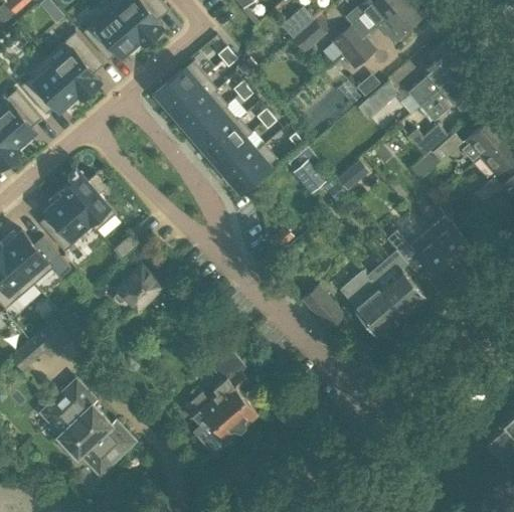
[(11,0),(6,5),(14,14),(30,0),(11,0)]
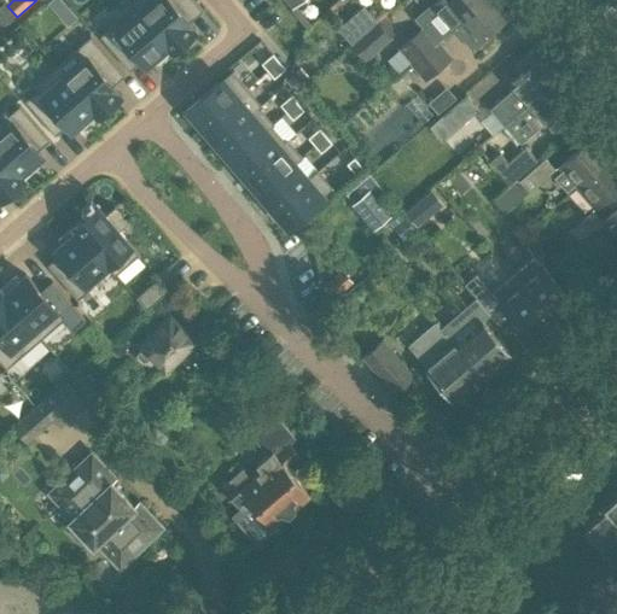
[(59,0),(54,0),(47,6),(57,17),(67,9),(59,0)]
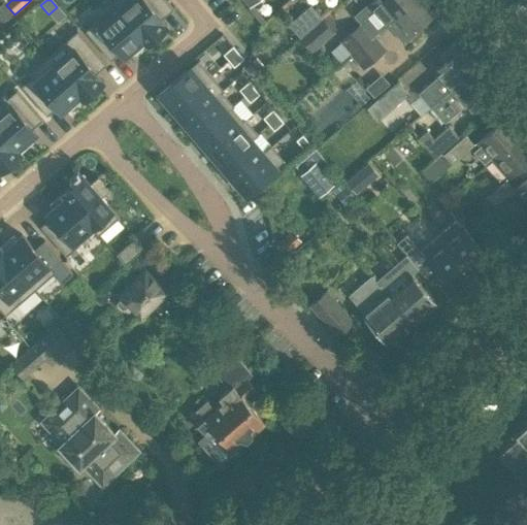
[(113,7),(146,44),(166,28),(159,20),(171,9),(162,0),(114,0),(109,5),(112,8),(113,7)]
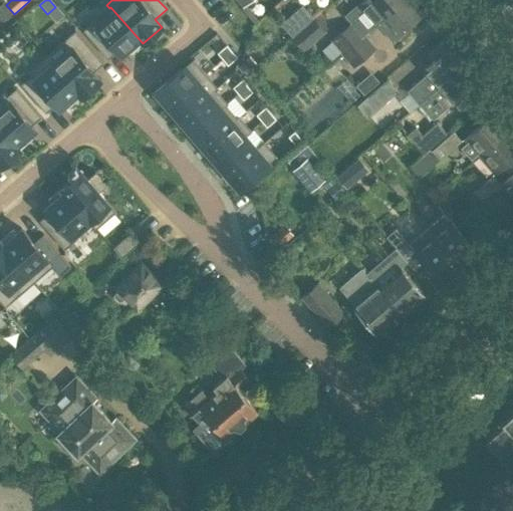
[(365,0),(344,18),(349,24),(351,22),(357,29),(363,36),(375,25),(405,0),(365,0)]
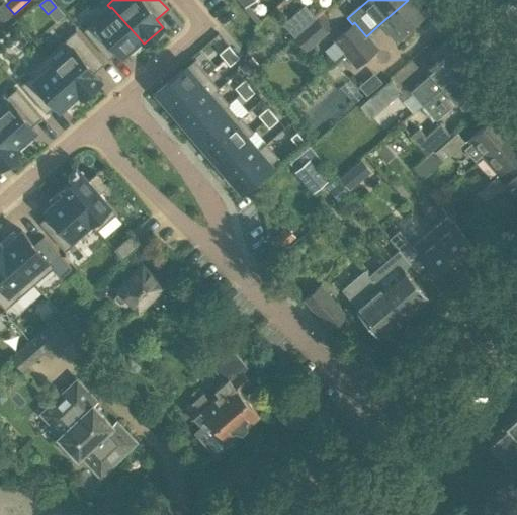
[(424,14),(411,0),(408,0),(378,25),(396,46),(410,34),(407,30),(425,15),(424,14)]
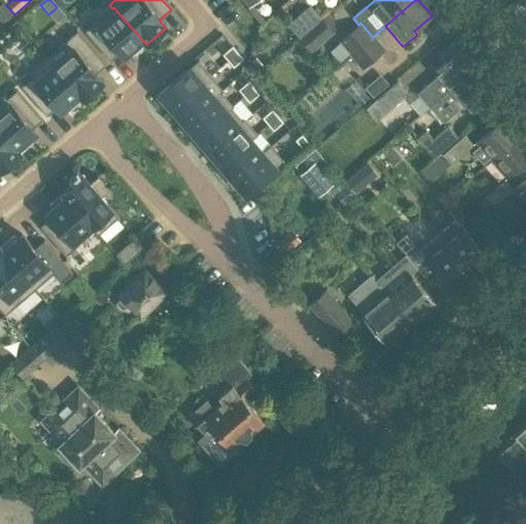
[(525,0),(524,0),(509,13),(525,33),(525,0)]
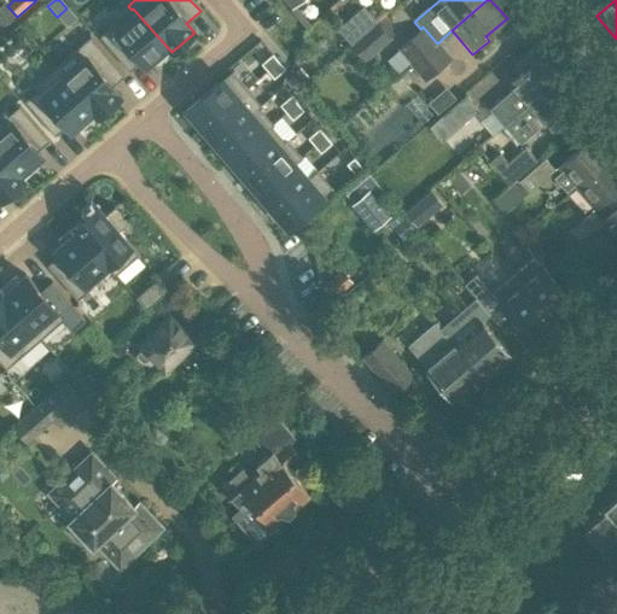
[(155,66),(172,52),(133,9),(132,10),(99,39),(128,74),(140,63),(145,68),(151,62),(155,66)]
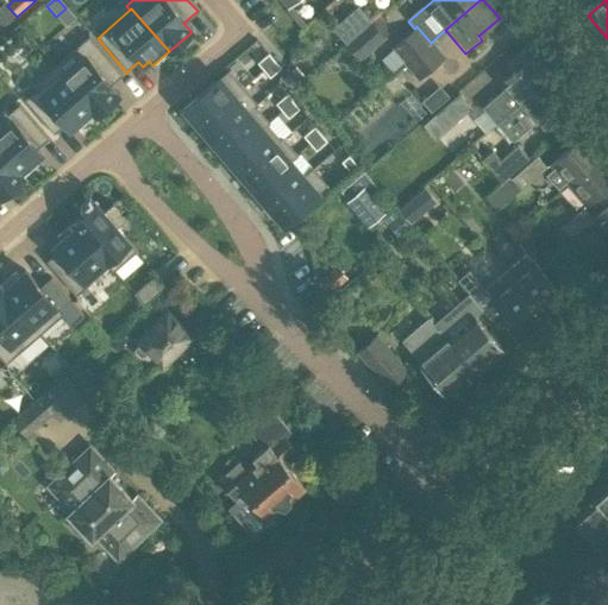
[(345,46),(371,24),(359,8),(332,31),(345,46)]
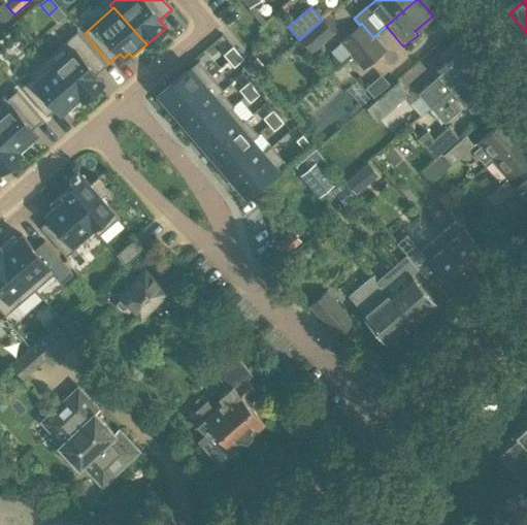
[(310,55),(334,35),(322,21),(299,40),(310,55)]
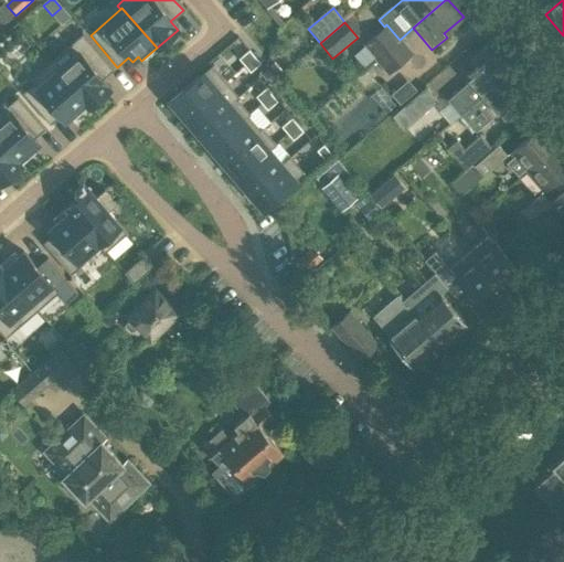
[(374,62),(400,40),(393,32),(386,24),(384,27),(361,45),(374,62)]
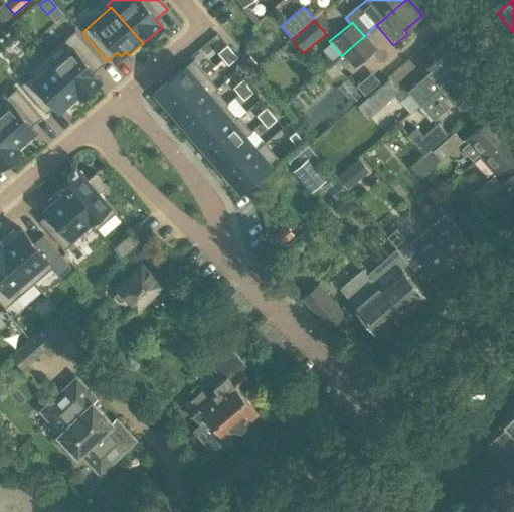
[(74,32),(45,58),(80,98),(100,81),(93,73),(103,65),(74,32)]
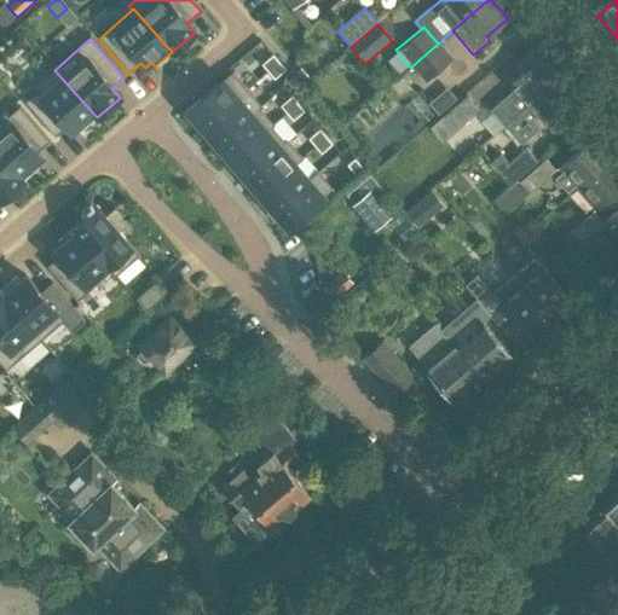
[(423,83),(451,61),(438,44),(410,68),(423,83)]
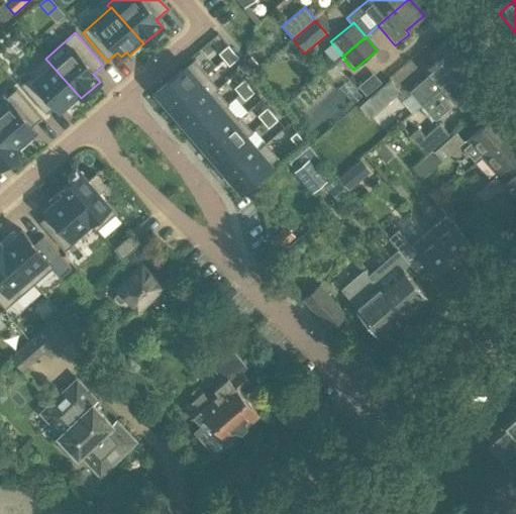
[(452,50),(451,49),(452,47),(447,41),(432,56),(438,63),(427,72),(430,76),(410,94),(421,106),(423,107),(429,101),(428,100),(468,67),(453,49),(452,50)]
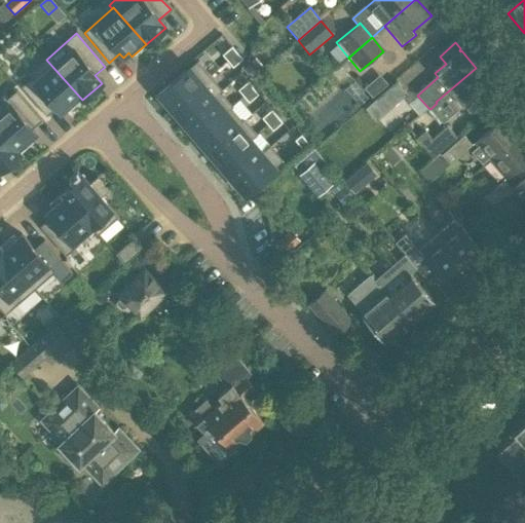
[(231,47),(222,55),(227,62),(236,53),(231,47)]
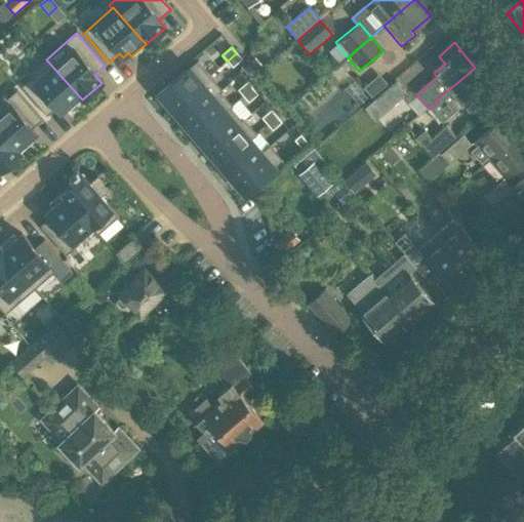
[(236,53),(227,62),(232,68),(241,59),(236,53)]
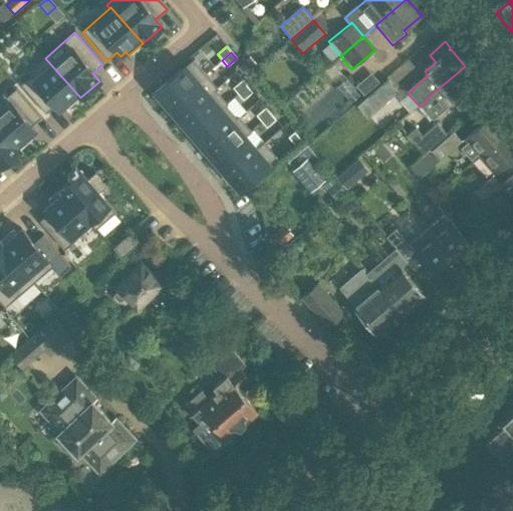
[(80,97),(45,58),(26,74),(29,78),(20,86),(45,115),(54,106),(58,110),(63,105),(67,109),(80,97)]
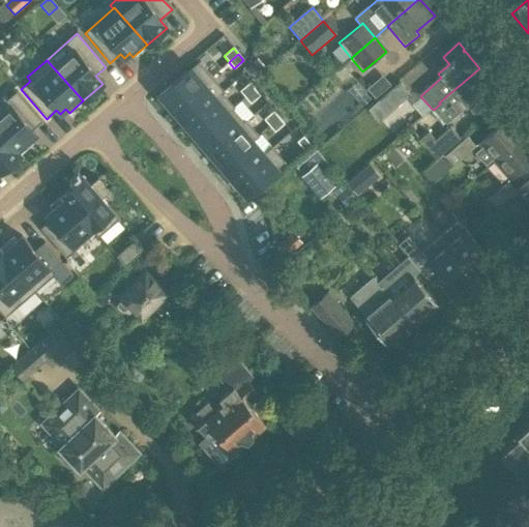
[(251,66),(258,75),(264,68),(257,61),(251,66)]
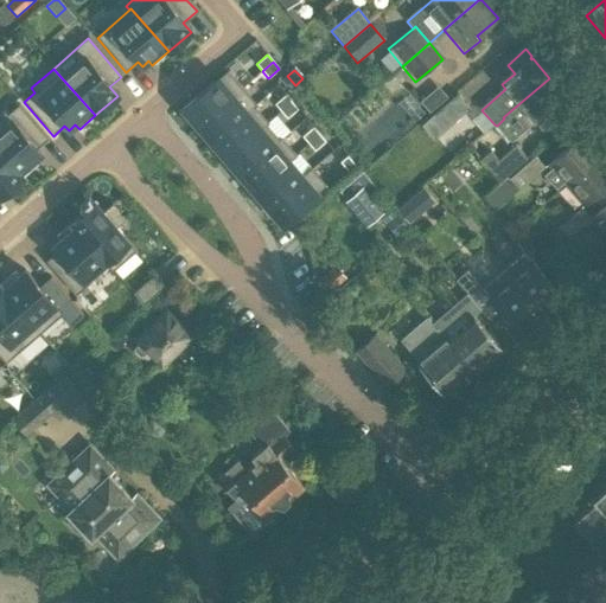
[(183,110),(197,128),(242,90),(227,72),(183,110)]
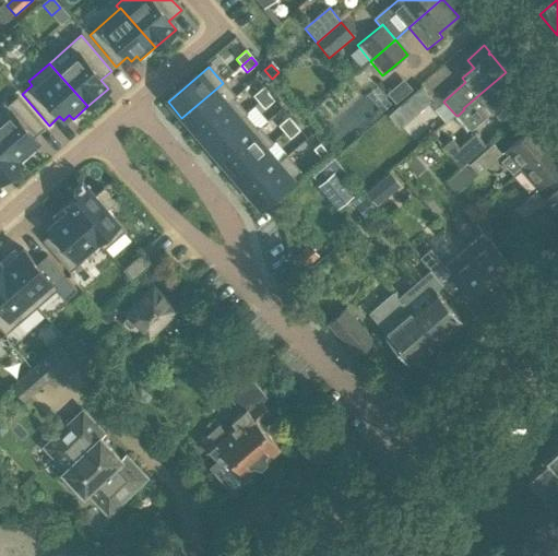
[(458,116),(455,115),(471,132),(493,113),(499,121),(512,109),(507,103),(521,90),(506,72),(463,108),(464,109),(458,116)]
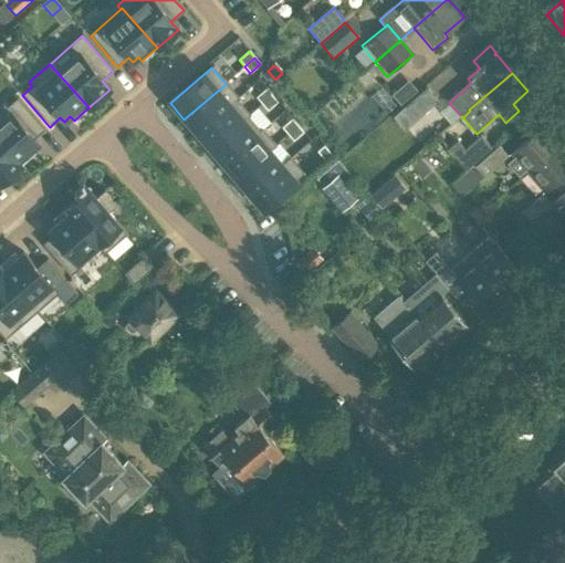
[(400,107),(417,92),(408,82),(391,96),(400,107)]
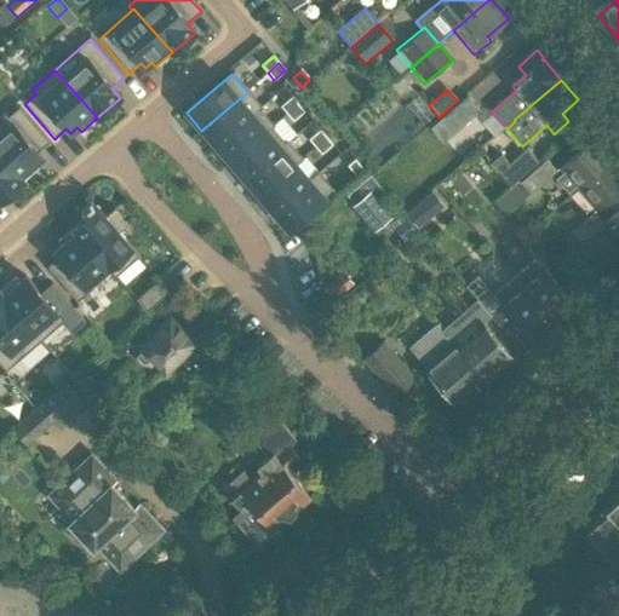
[(216,147),(258,110),(261,108),(247,92),(201,131),(216,147)]
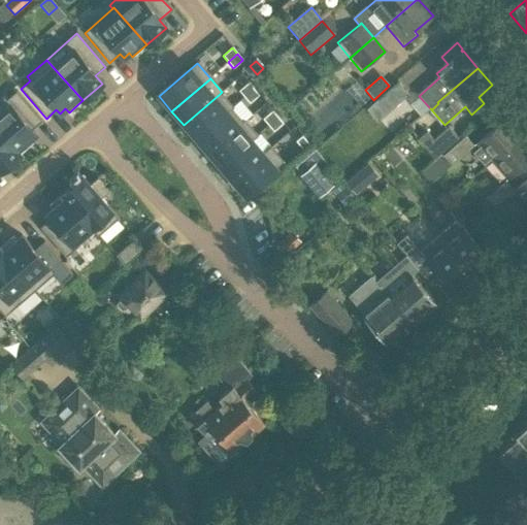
[(248,84),(238,92),(243,98),(253,90),(248,84)]
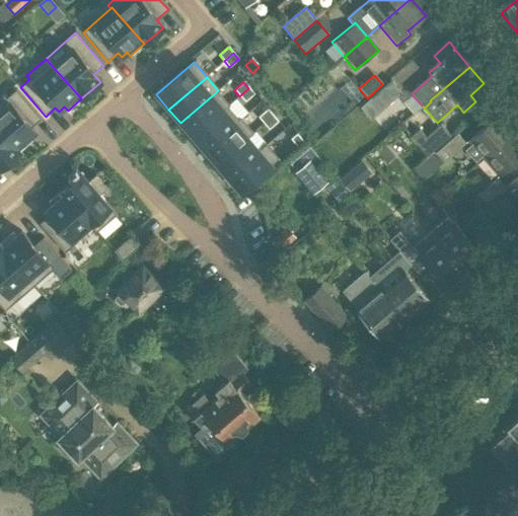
[(387,106),(400,94),(389,82),(377,93),(387,106)]
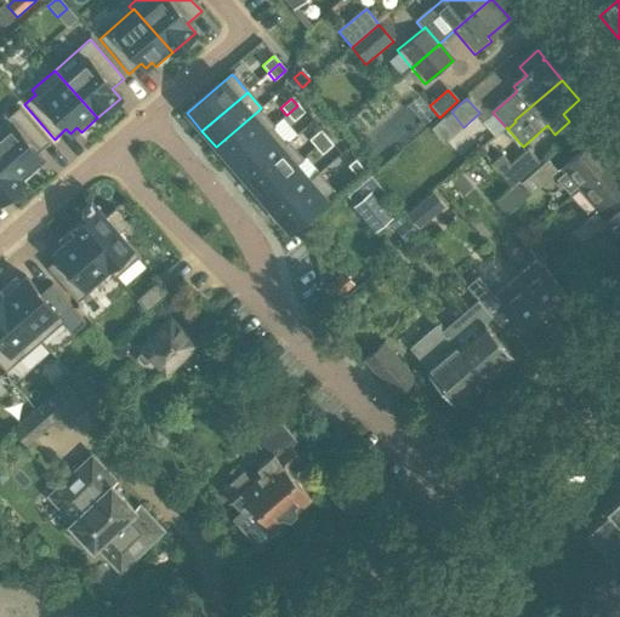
[(297,106),(286,115),(293,123),(303,113),(297,106)]
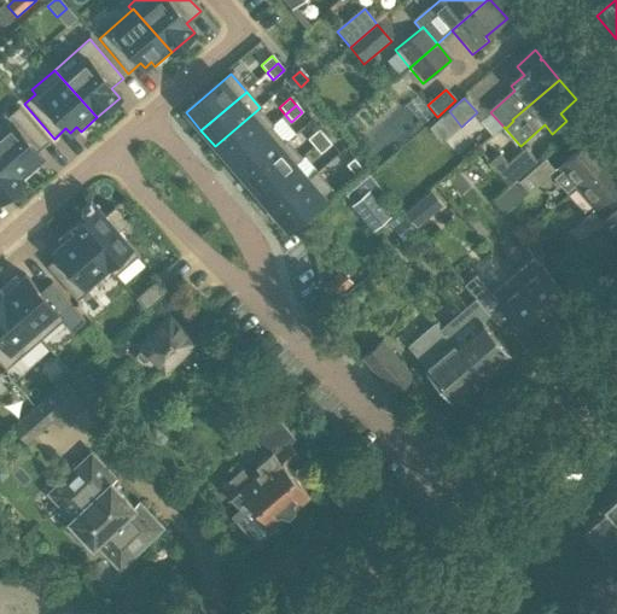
[(3,113),(0,116),(0,156),(22,182),(39,168),(35,164),(41,158),(36,152),(48,142),(18,109),(6,118),(3,113)]
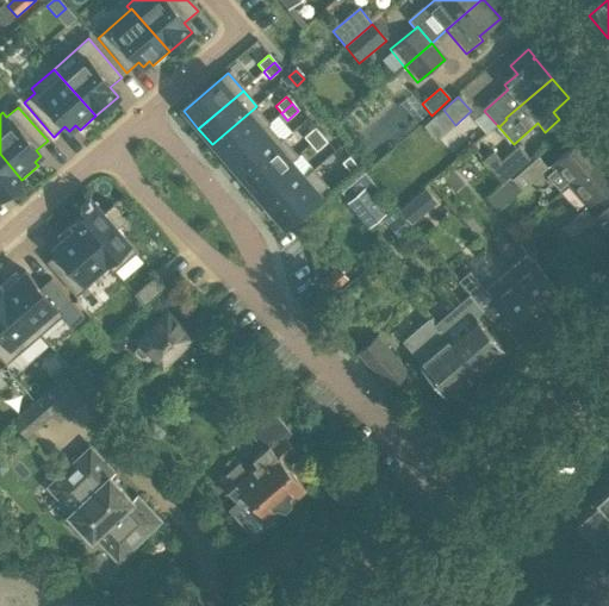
[(227,161),(267,126),(268,125),(254,108),(212,144),(227,161)]
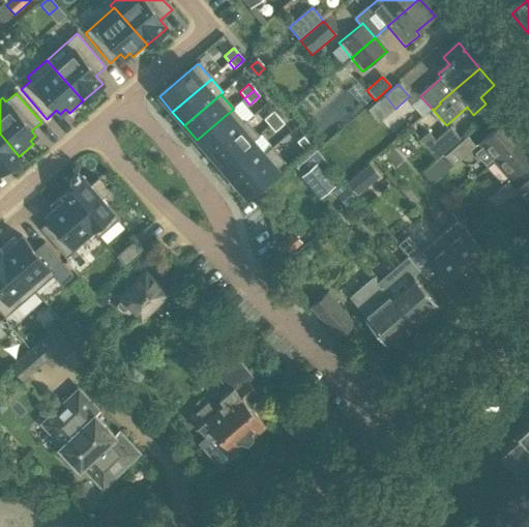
[(378,124),(395,109),(385,95),(368,112),(378,124)]
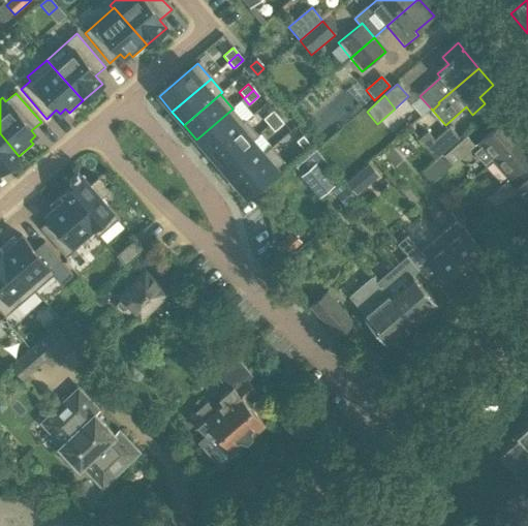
[(243,123),(231,110),(196,140),(209,154),(243,124),(243,123)]
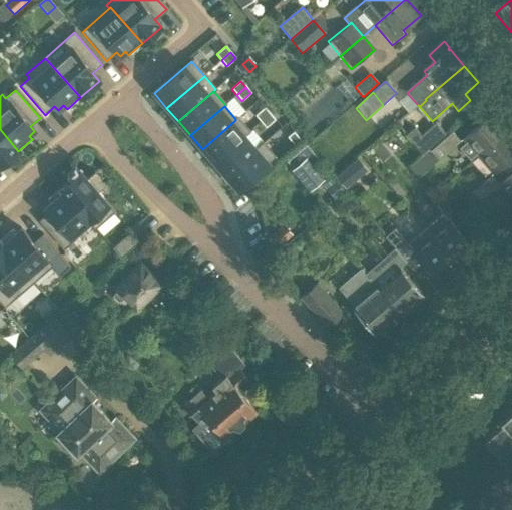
[(264,108),(254,116),(260,122),(269,114),(264,108)]
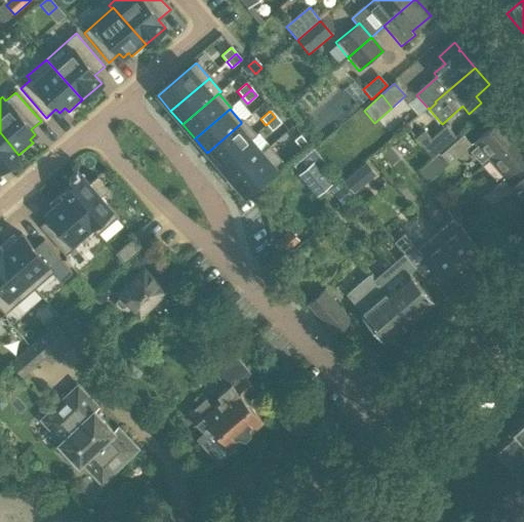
[(489,161),(521,133),(506,116),(474,144),(489,161)]
